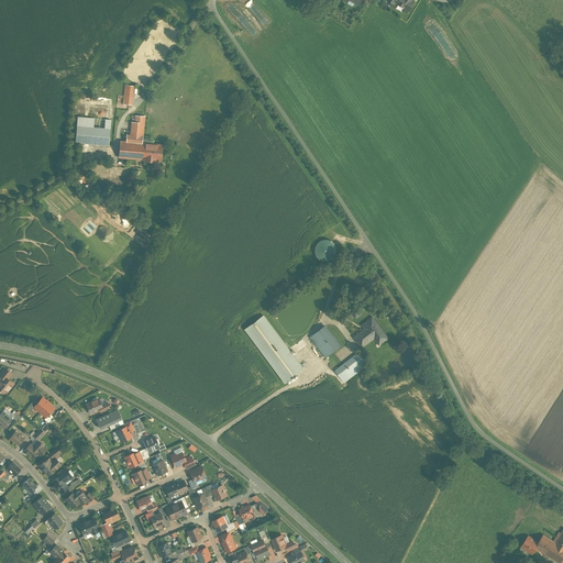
[(398,0),(396,3),(411,12),(417,1),(414,0),(398,0)]
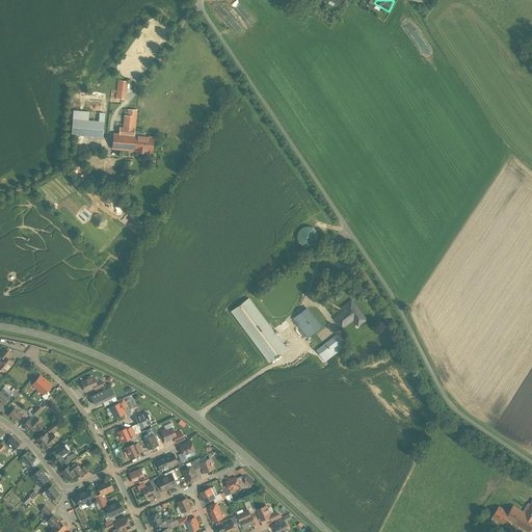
[(127,82),(118,81),(116,98),(125,99),(127,82)]
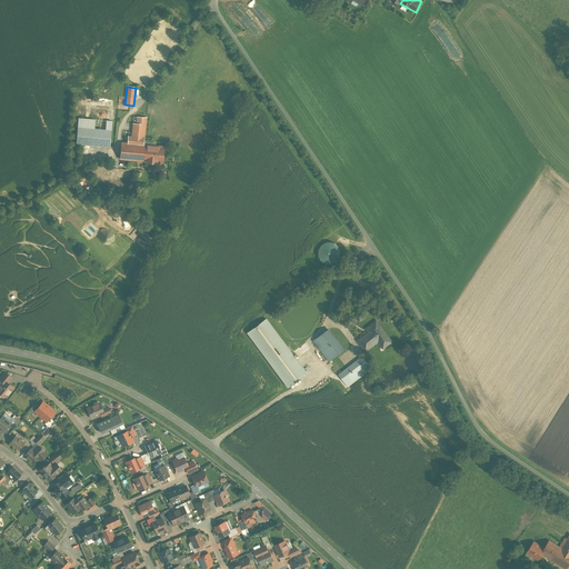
[(148,151),(148,145),(143,145),(146,118),(137,118),(137,125),(133,125),(132,137),(128,137),(128,143),(126,143),(126,140),(121,139),(120,159),(151,162),(152,151),(148,151)]
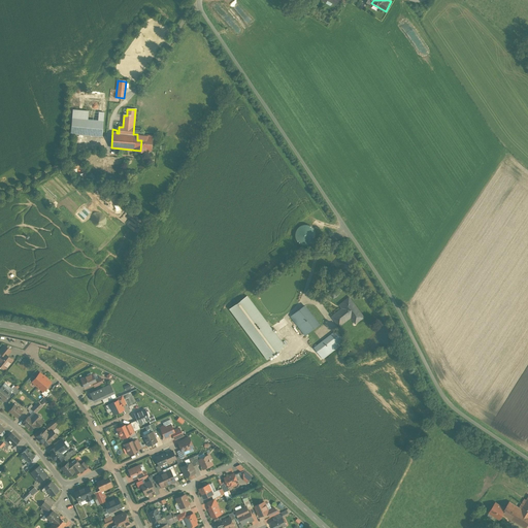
[(104,112),(73,110),(71,134),(101,136),(104,112)]
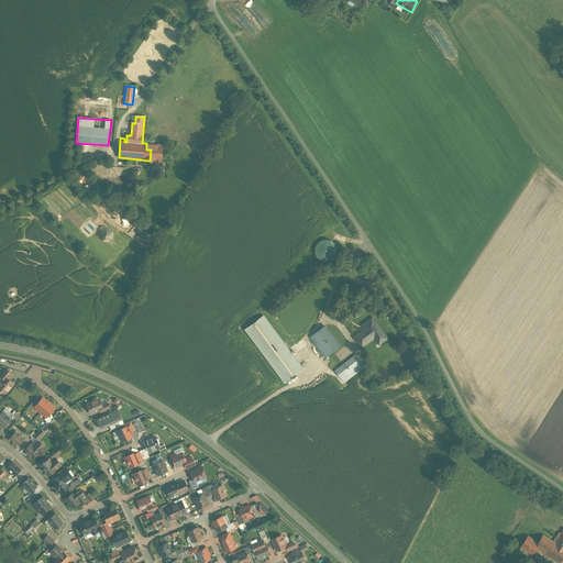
[(151,150),(150,161),(162,162),(164,145),(146,143),(146,150),(151,150)]
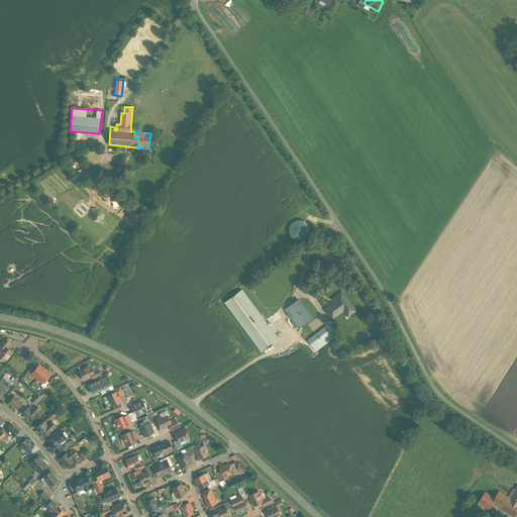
[(301,218),(296,218),(292,220),(289,223),(288,225),(287,229),(288,233),(290,236),(293,239),(297,241),(300,241),(304,240),(306,238),(309,235),(310,233),(310,229),(309,224),(307,221),(305,220),(301,218)]
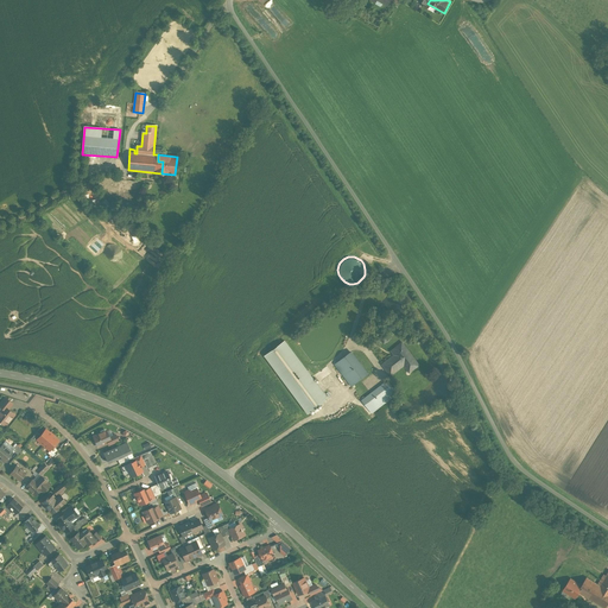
[(380,339),(384,343),(391,339),(386,333),(380,339)]
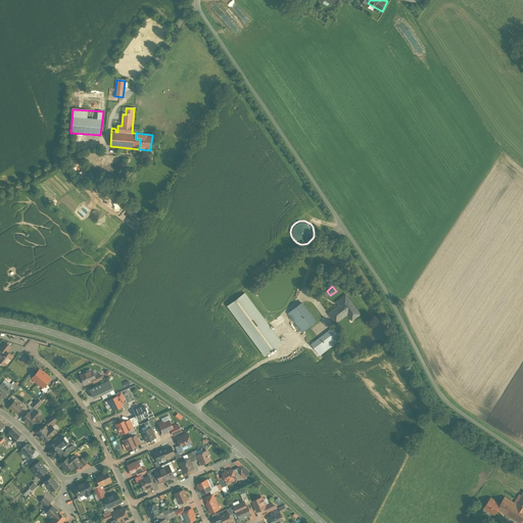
[(245,294),(228,306),(265,355),(282,342),(245,294)]
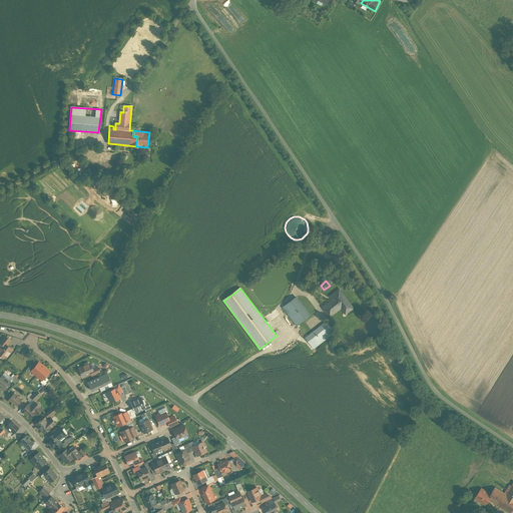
[(334,300),(323,308),(330,317),(341,308),(346,314),(353,308),(340,291),(331,297),(334,300)]
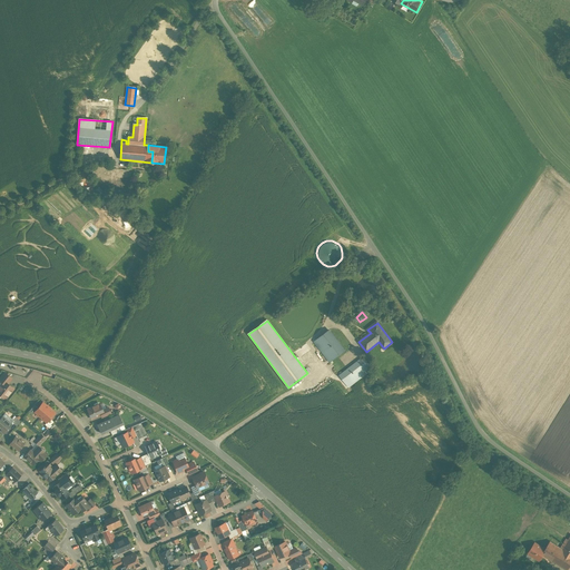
[(345,351),(330,331),(313,343),(328,363),(345,351)]
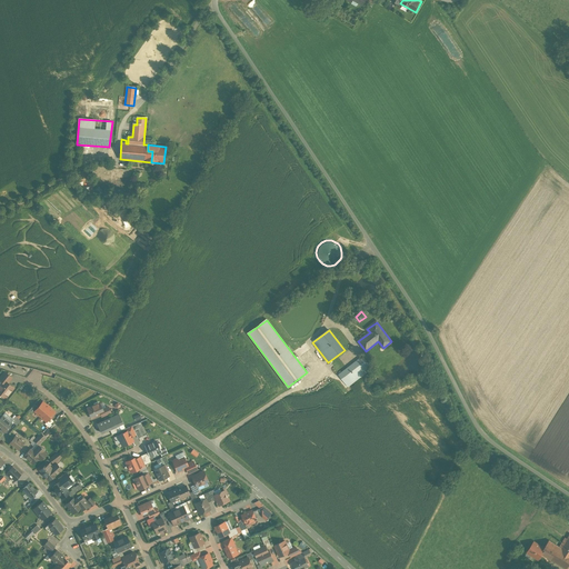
[(362,357),(339,375),(348,387),(365,373),(372,368),(362,357)]
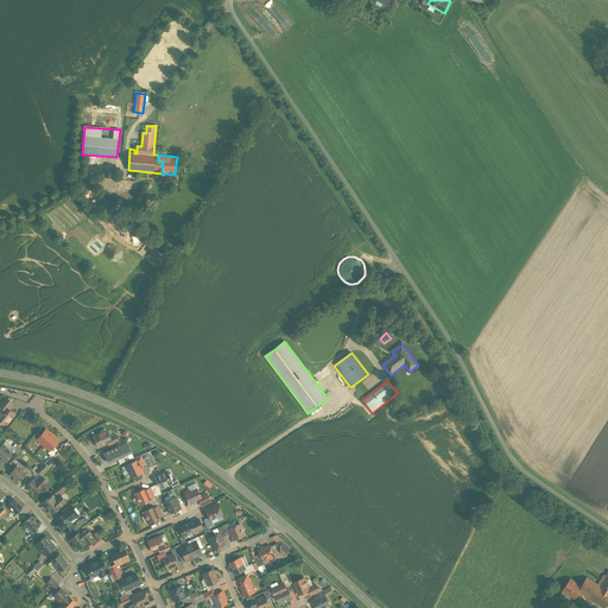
[(5,398),(0,404),(0,405),(2,409),(5,406),(8,409),(13,404),(5,398)]
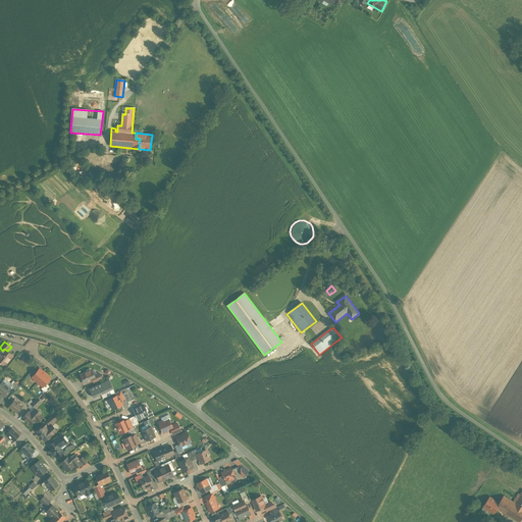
[(2,351),(0,353),(0,361),(5,365),(12,356),(7,351),(4,349),(2,351)]
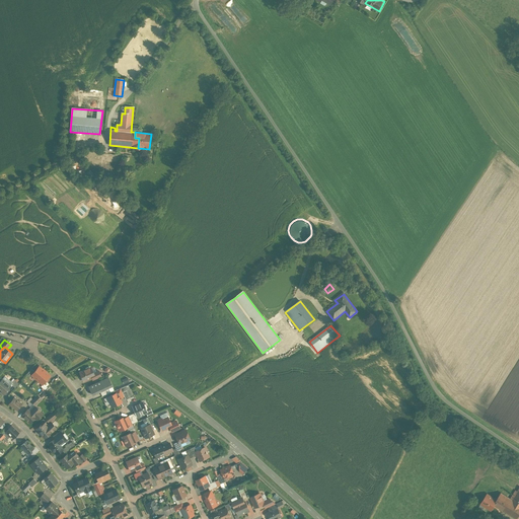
[(35,371),(31,375),(33,376),(33,377),(35,379),(36,379),(38,380),(46,370),(44,369),(42,369),(40,367),(40,366),(35,371)]
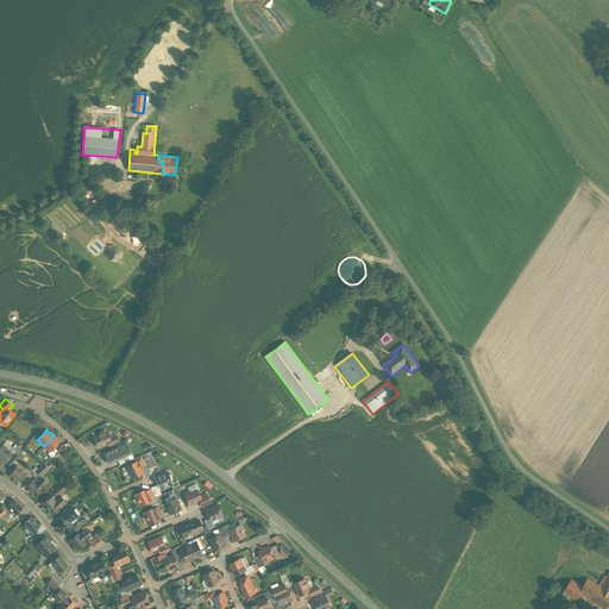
[(105,431),(101,432),(100,434),(94,437),(99,447),(107,443),(111,441),(111,439),(106,432),(105,431)]
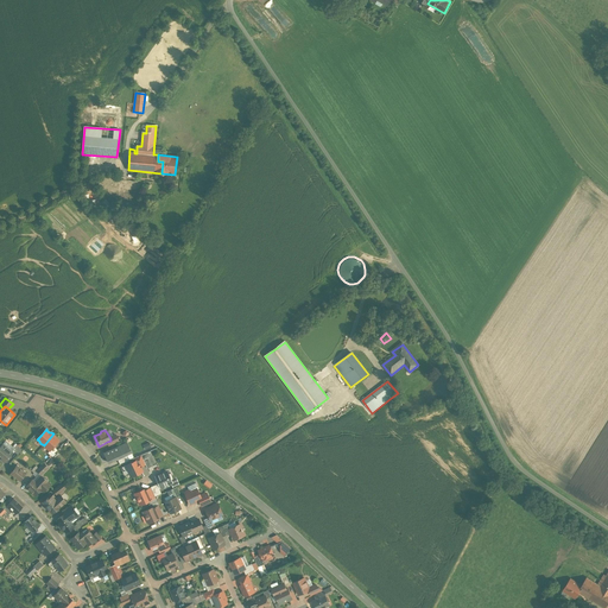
[(54,434),(44,445),(44,447),(46,449),(48,449),(50,450),(54,447),(58,441),(58,439),(56,438),(55,436),(54,434)]
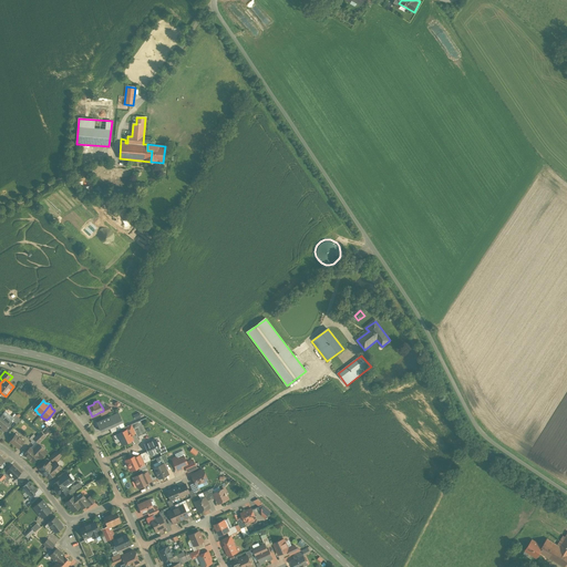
[(109,406),(103,409),(103,411),(100,412),(102,415),(111,412),(109,406)]
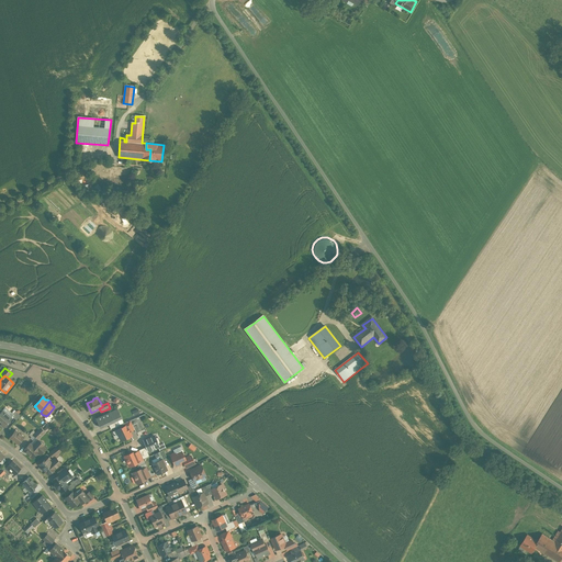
[(97,418),(100,428),(109,424),(117,420),(121,418),(117,409),(97,418)]
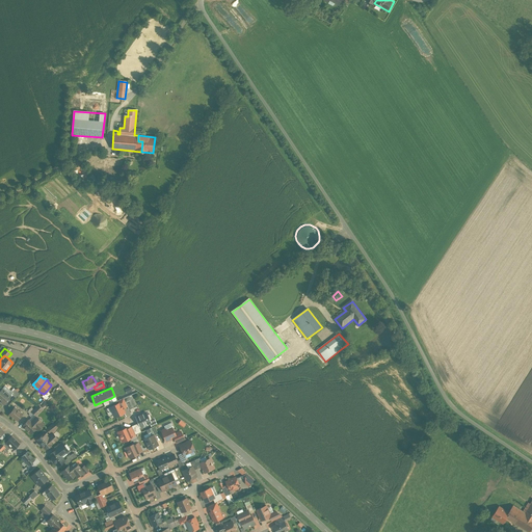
[(11,396),(2,389),(0,391),(0,397),(2,400),(0,401),(4,404),(11,396)]
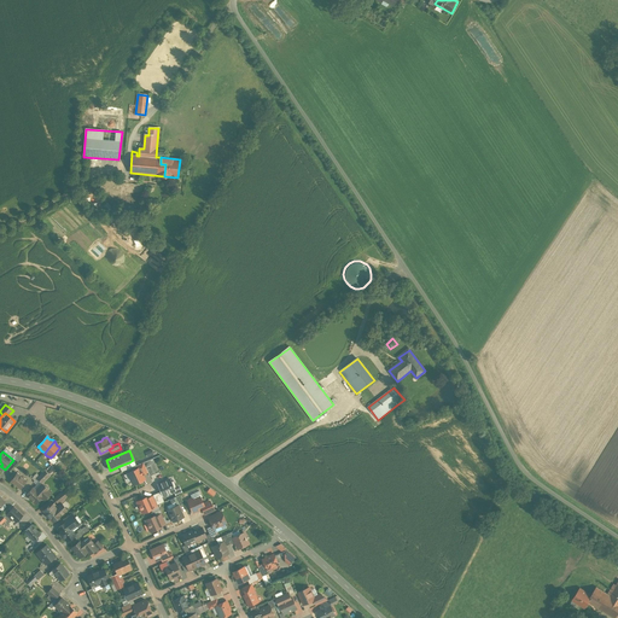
[(144,462),(147,472),(150,476),(158,472),(152,458),(144,462)]
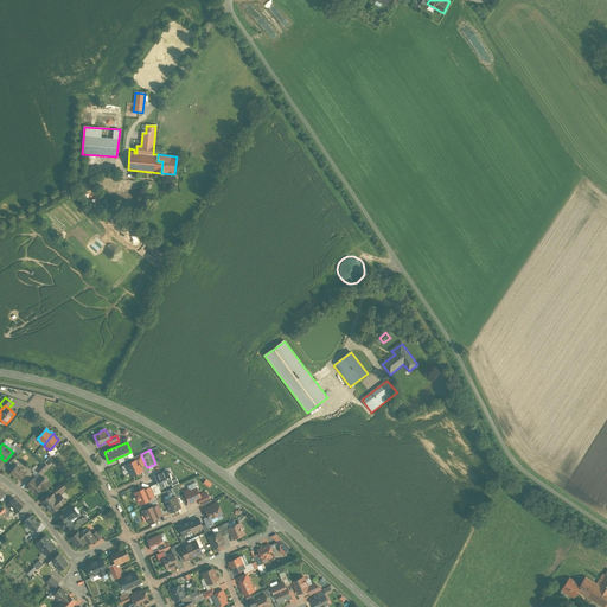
[(120,464),(129,459),(127,454),(117,458),(120,464)]
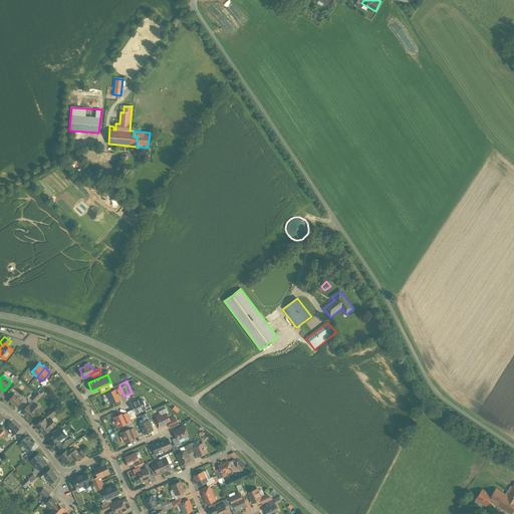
[(119,384),(114,387),(115,390),(118,395),(122,393),(119,384)]
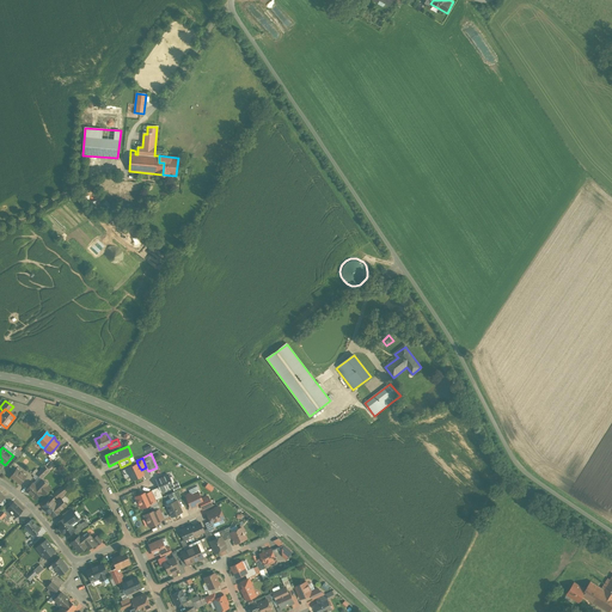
[(138,464),(127,469),(132,479),(144,475),(141,470),(138,464)]
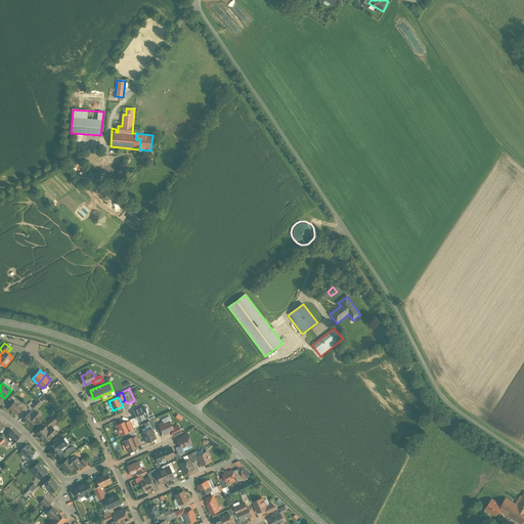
[(14,401),(9,407),(17,415),(23,407),(14,401)]
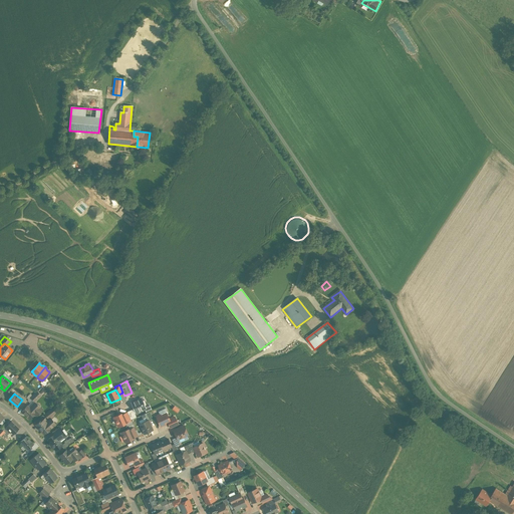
[(142,399),(136,401),(137,402),(132,404),(134,408),(136,413),(139,412),(140,412),(141,412),(142,412),(143,411),(143,410),(146,409),(145,406),(147,405),(145,400),(143,401),(142,399)]
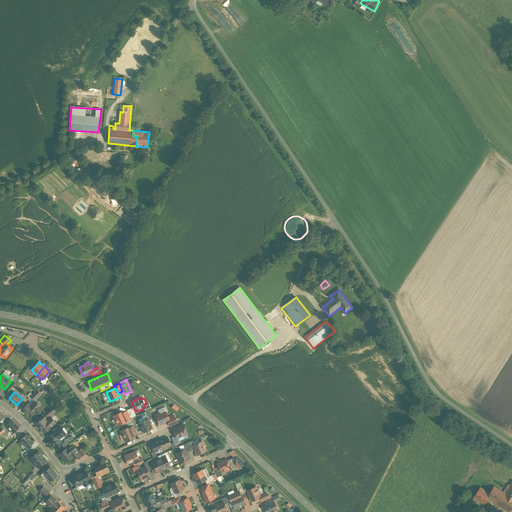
[(32,408),(28,404),(22,409),(29,416),(34,411),(35,410),(32,408)]
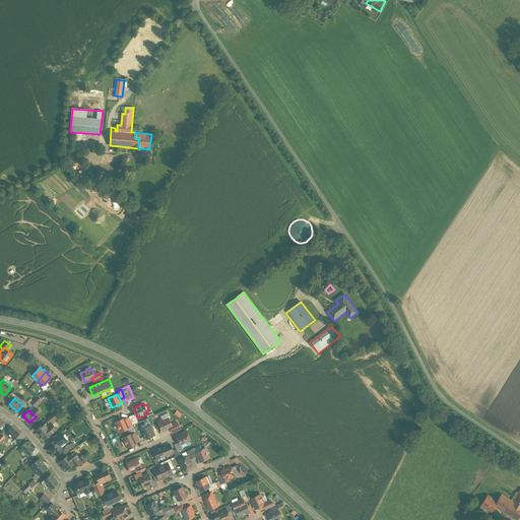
[(42,415),(37,410),(33,414),(36,416),(35,417),(38,419),(42,415)]
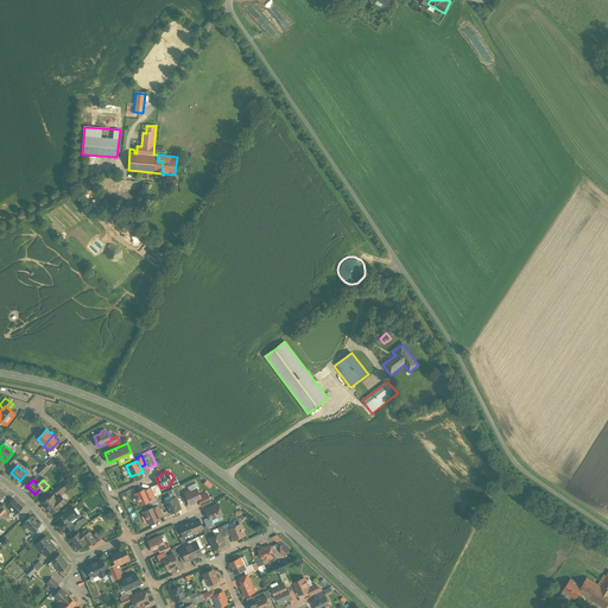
[(61,485),(52,491),(57,495),(64,489),(61,485)]
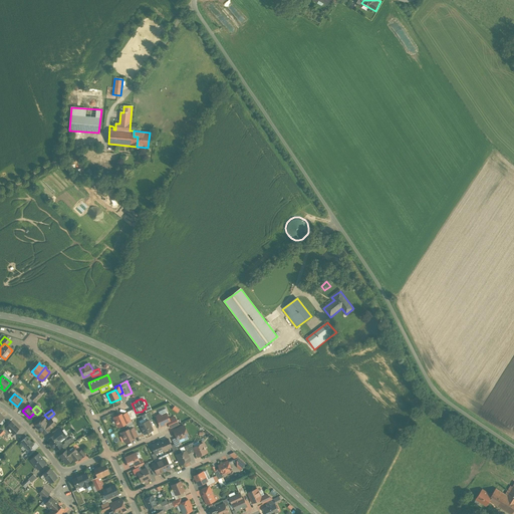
[(150,412),(145,414),(148,421),(149,421),(149,422),(153,420),(150,412)]
